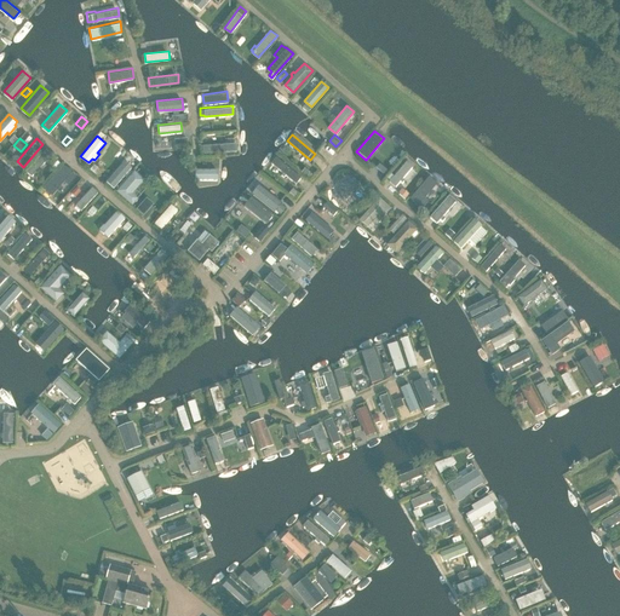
[(237,142),(204,143),(204,151),(237,149),(237,142)]
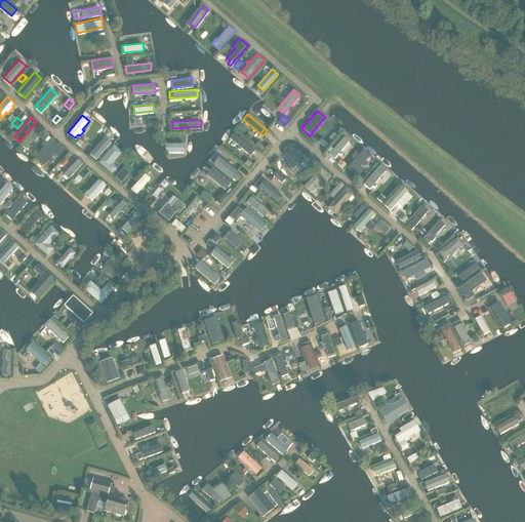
[(93,134),(99,126),(94,123),(88,131),(93,134)]
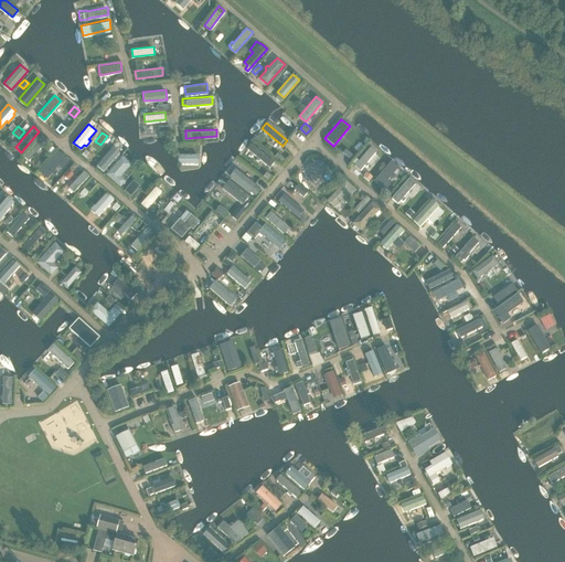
[(45,141),(40,137),(23,155),(29,159),(45,141)]
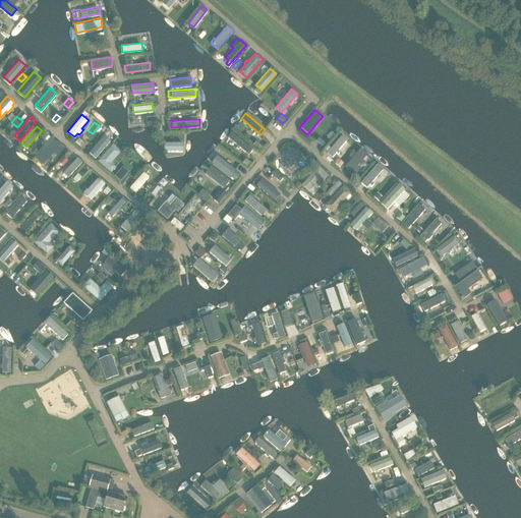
[(253,147),(232,130),(228,135),(249,153),(253,147)]
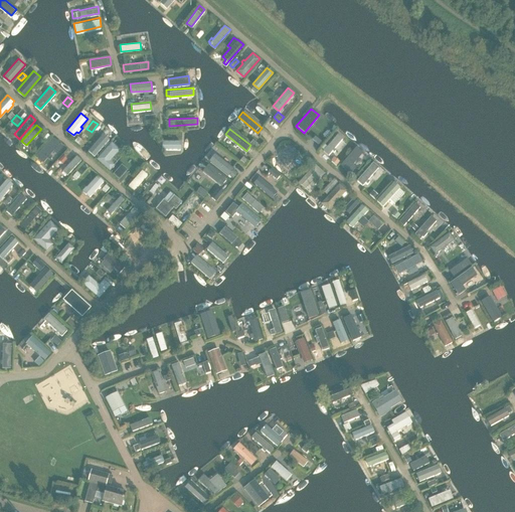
[(110,138),(103,132),(88,149),(95,155),(110,138)]
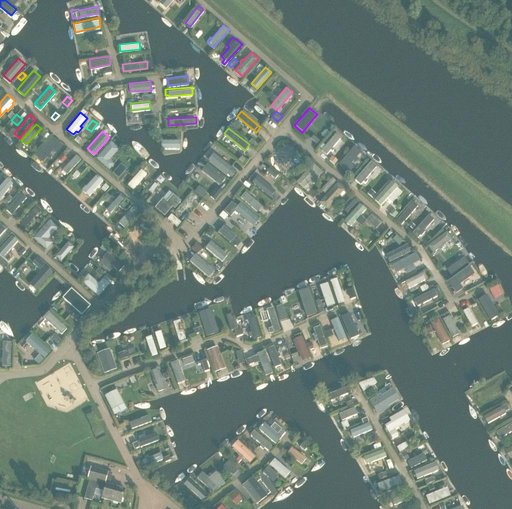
[(340,136),(335,132),(321,148),(326,153),(330,148),(331,149),(334,147),(332,145),(340,136)]
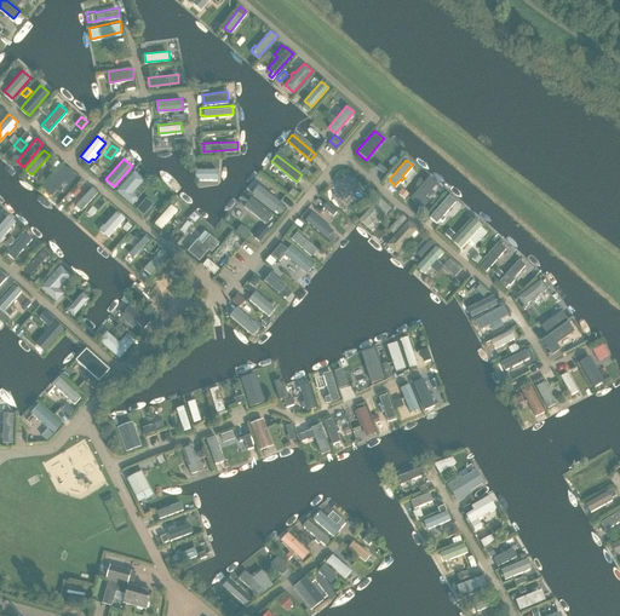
[(380,163),(379,162),(375,167),(383,173),(388,168),(382,163),(380,163)]
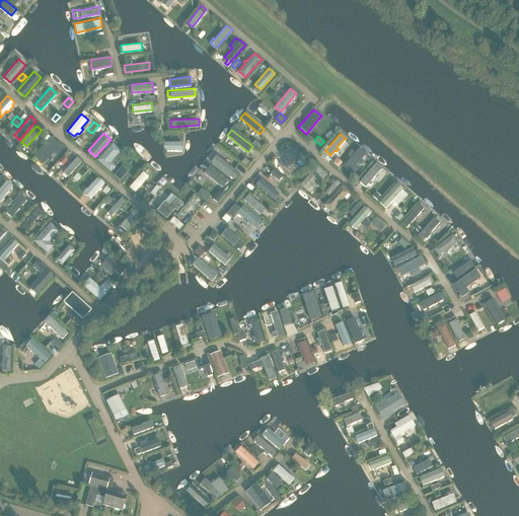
[(64,146),(53,137),(35,157),(44,163),(54,151),(58,154),(64,146)]
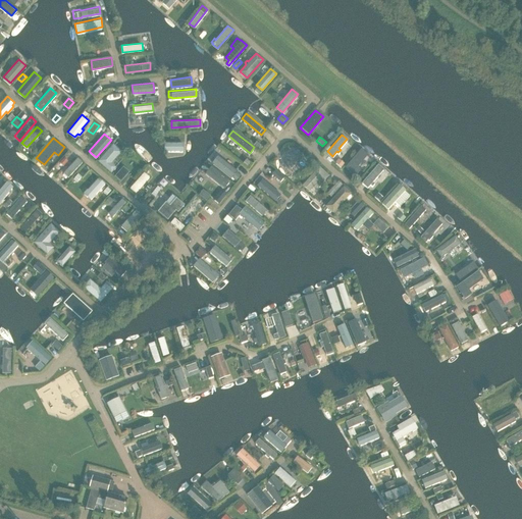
[(84,143),(79,138),(75,142),(81,147),(84,143)]
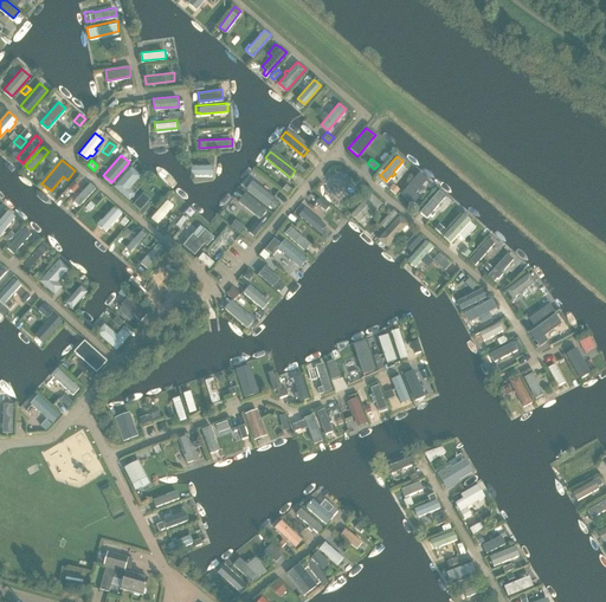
[(142,173),(131,163),(113,185),(129,199),(135,192),(130,187),(142,173)]
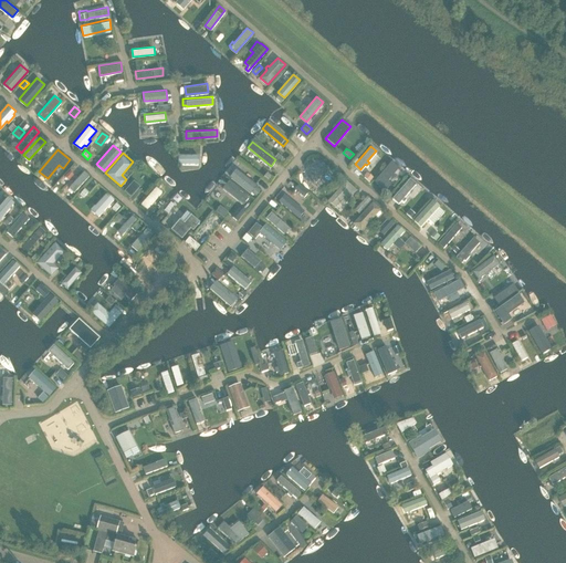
[(199,154),(178,154),(178,163),(199,163),(199,154)]
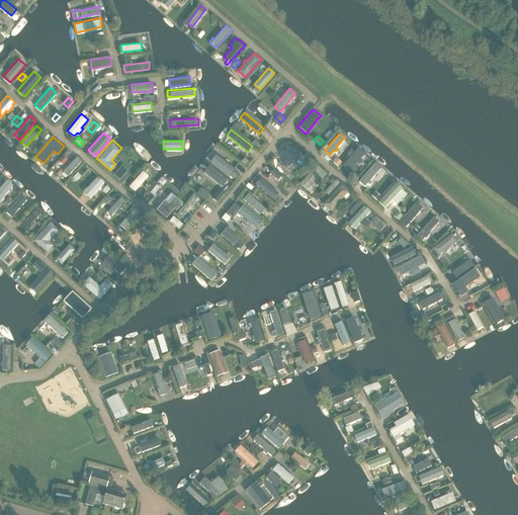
[(364,154),(357,148),(341,166),(351,175),(357,168),(354,165),(364,154)]
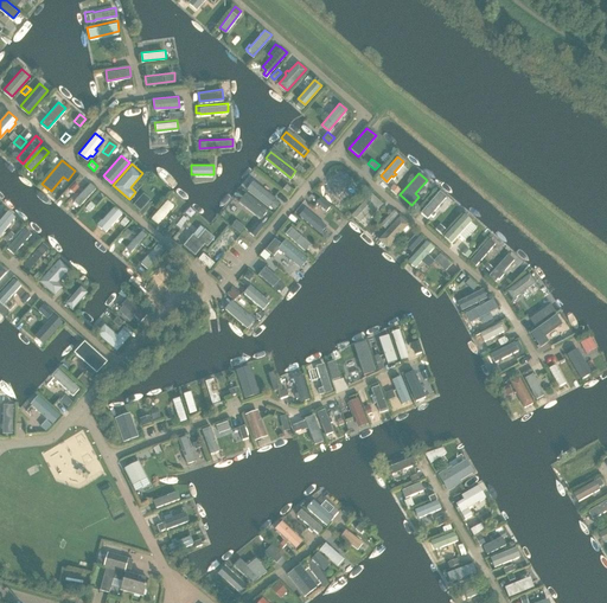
[(400,177),(395,181),(402,187),(406,184),(400,177)]
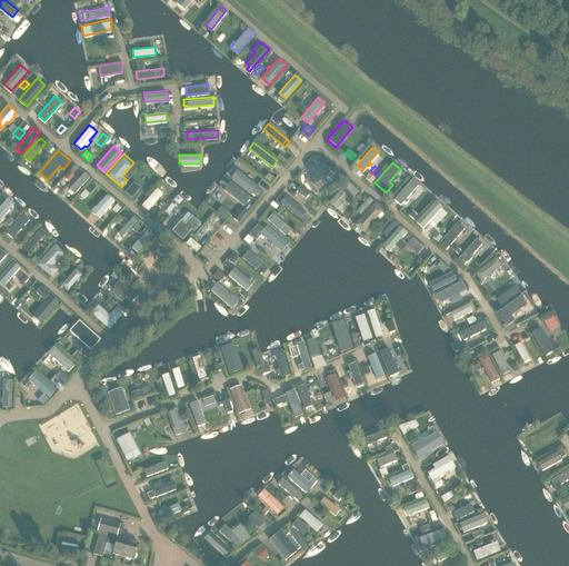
[(259,184),(238,168),(231,176),(252,192),(259,184)]
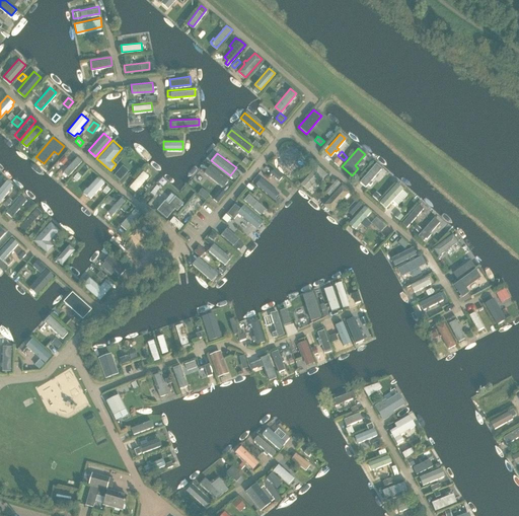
[(82,160),(77,155),(63,170),(68,175),(82,160)]
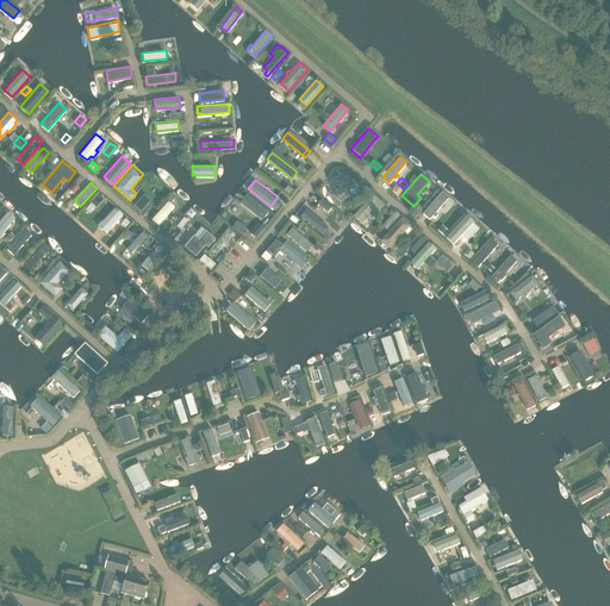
[(80,187),(75,183),(70,188),(74,193),(80,187)]
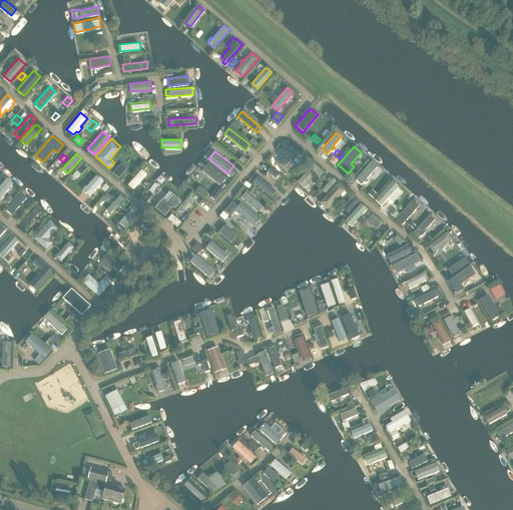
[(338,159),(332,154),(329,158),(335,163),(338,159)]
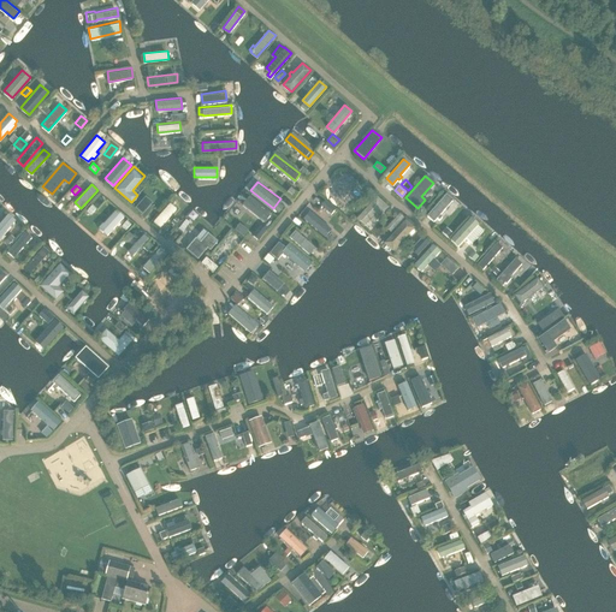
[(454,197),(446,191),(427,214),(433,220),(437,217),(439,218),(442,215),(439,213),(454,197)]
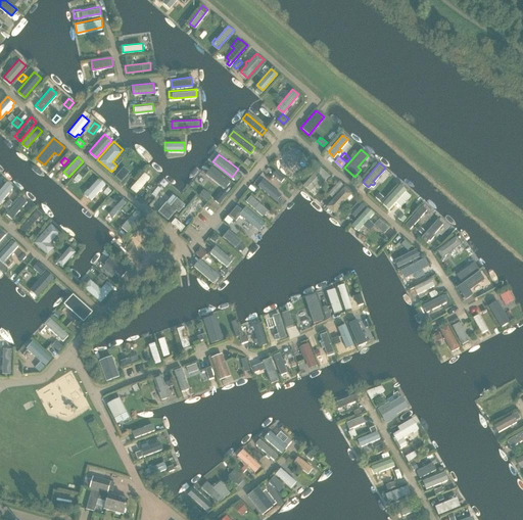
[(322,182),(329,174),(320,164),(302,183),(310,189),(319,180),(322,182)]
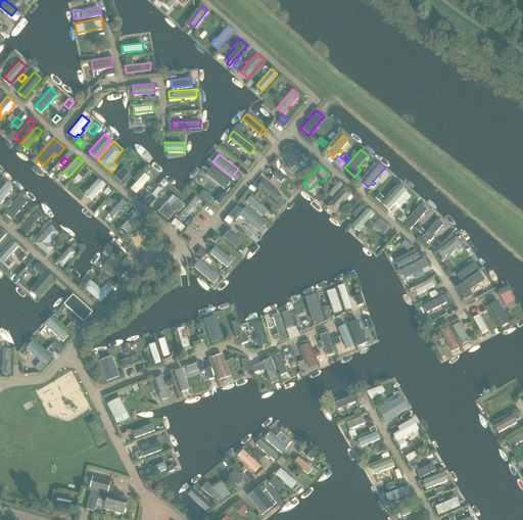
[(230,181),(211,166),(205,173),(224,187),(230,181)]
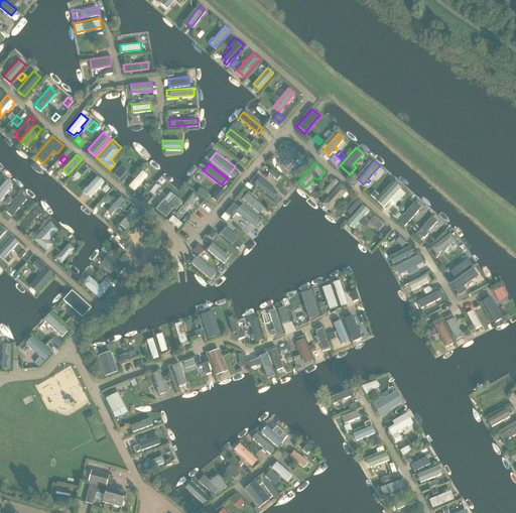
[(281,174),(272,166),(268,171),(277,178),(281,174)]
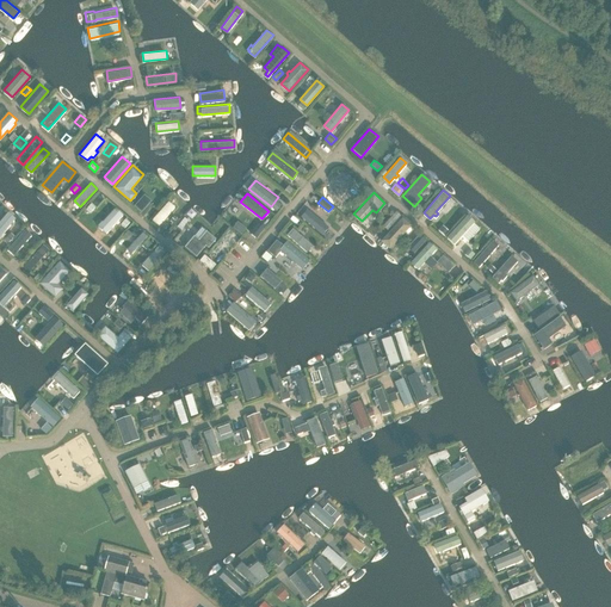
[(174,205),(168,199),(152,217),(159,223),(174,205)]
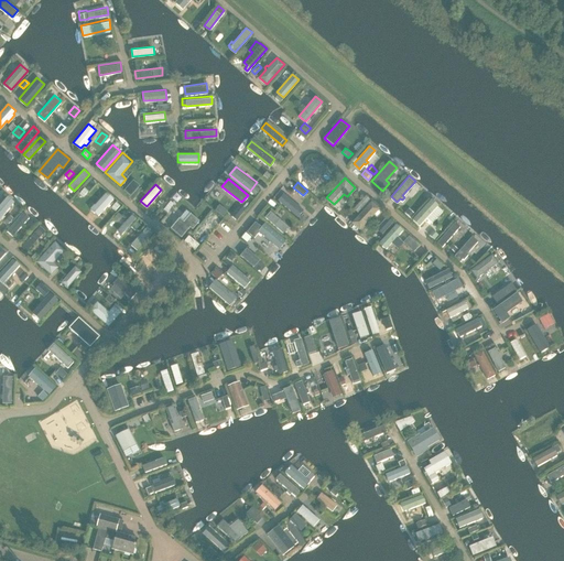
[(114,196),(106,190),(89,207),(97,214),(114,196)]
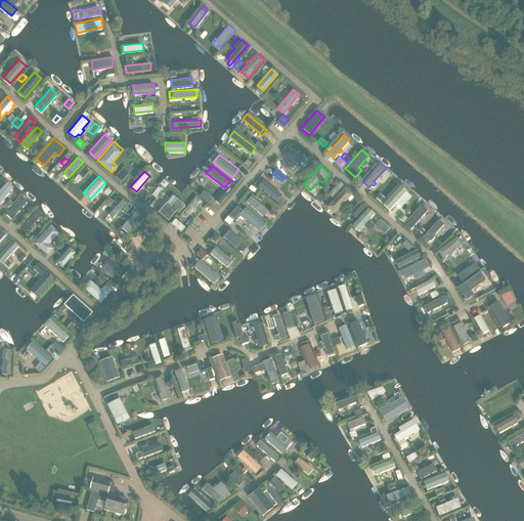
[(266,180),(263,178),(258,184),(275,199),(280,192),(270,184),(271,182),(268,179),(266,180)]
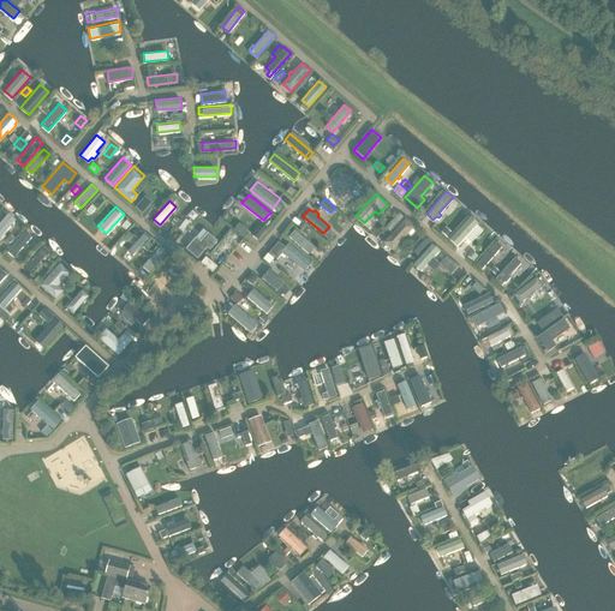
[(187,226),(195,214),(187,210),(180,221),(187,226)]
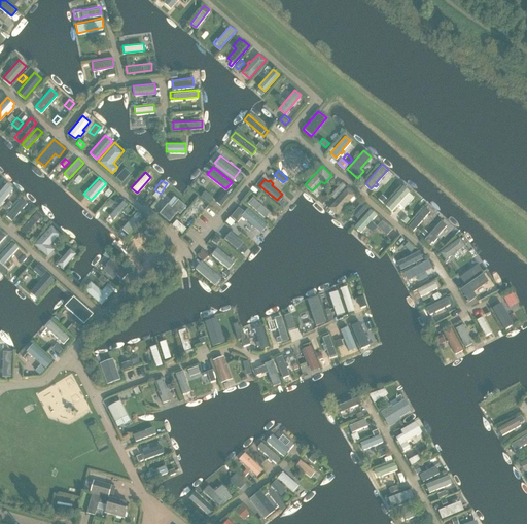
[(0,189),(0,188),(0,204),(13,187),(6,181),(0,189)]
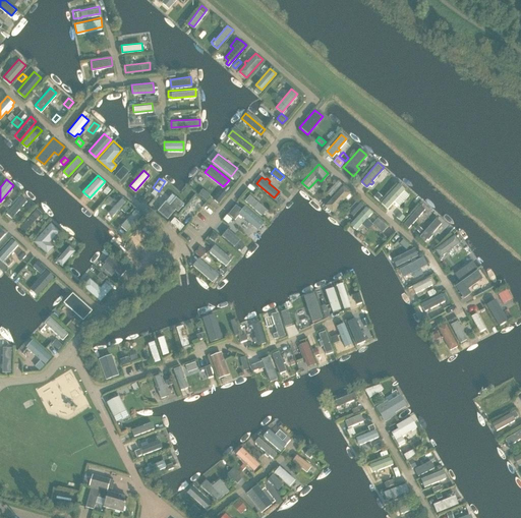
[(341,183),(337,179),(326,192),(330,196),(341,183)]
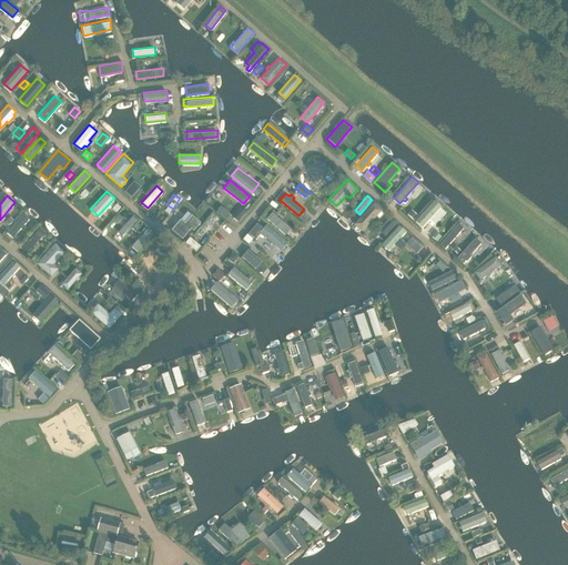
[(442,205),(434,199),(415,220),(422,226),(442,205)]
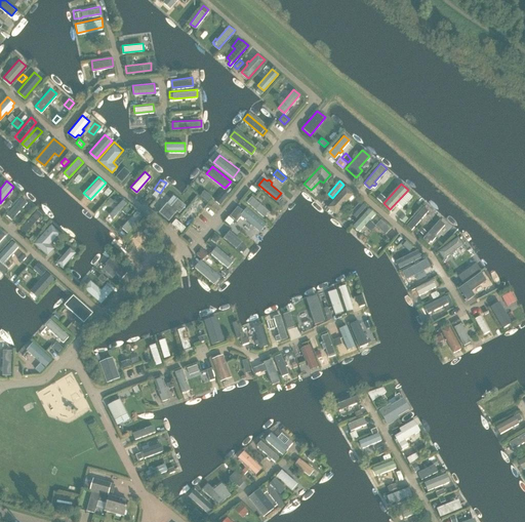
[(353,192),(346,185),(327,205),(334,212),(353,192)]
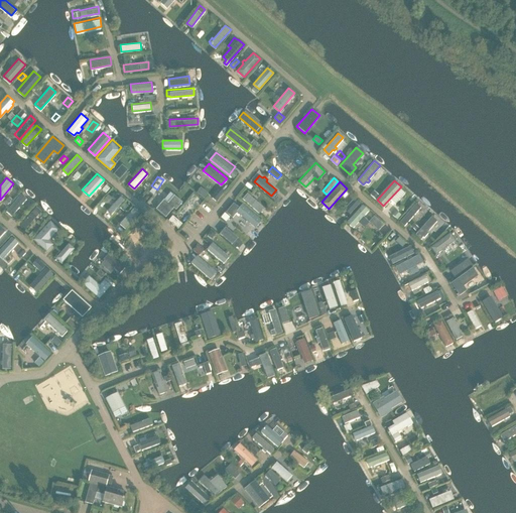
[(204,198),(208,193),(201,186),(197,191),(204,198)]
